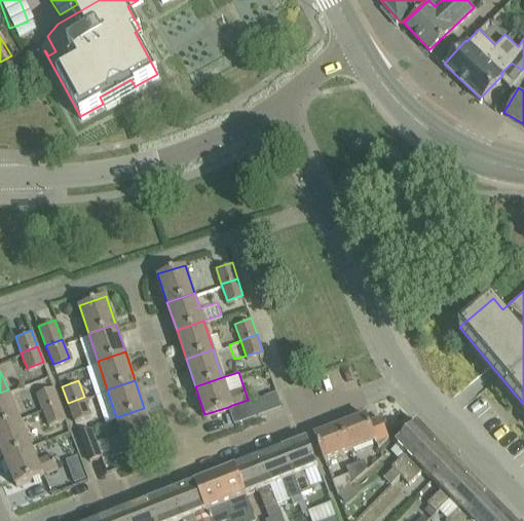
[(36,392),(42,407),(59,401),(52,385),(36,392)]
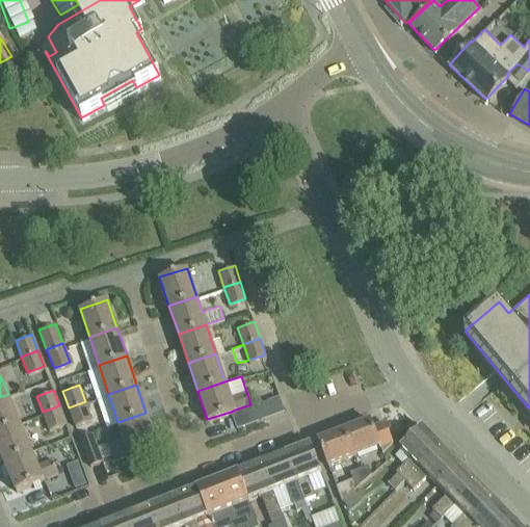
[(0,429),(20,422),(8,394),(0,397),(0,429)]
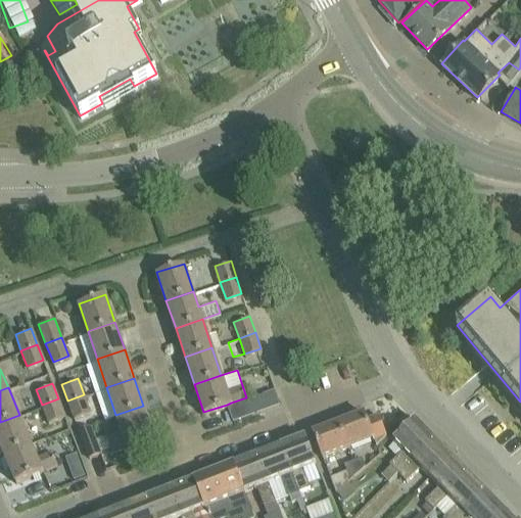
[(84,394),(67,401),(74,417),(90,411),(84,394)]
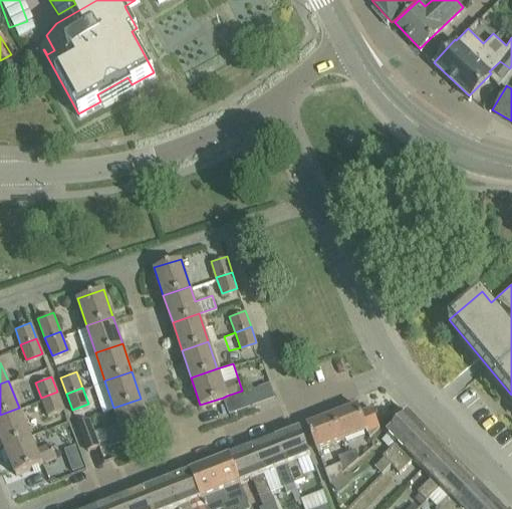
[(227,396),(223,398),(228,413),(247,406),(242,391),(227,396)]
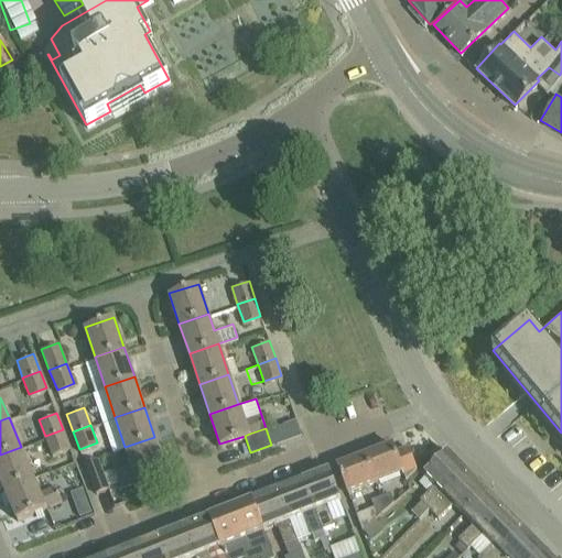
[(63,429),(45,436),(52,453),(69,446),(63,429)]
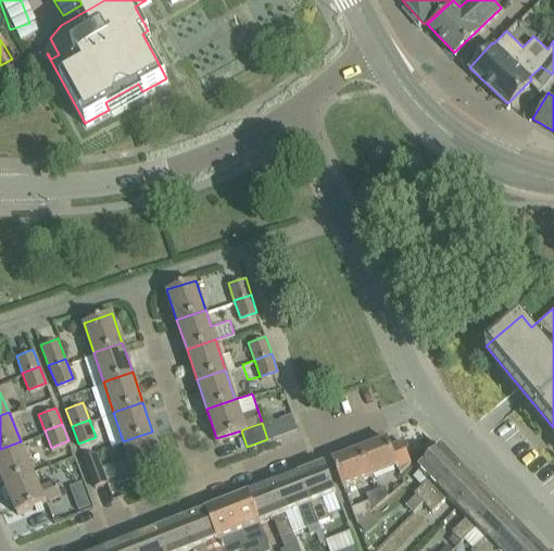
[(152,431),(123,441),(128,456),(112,462),(117,476),(134,471),(134,472),(162,462),(152,431)]
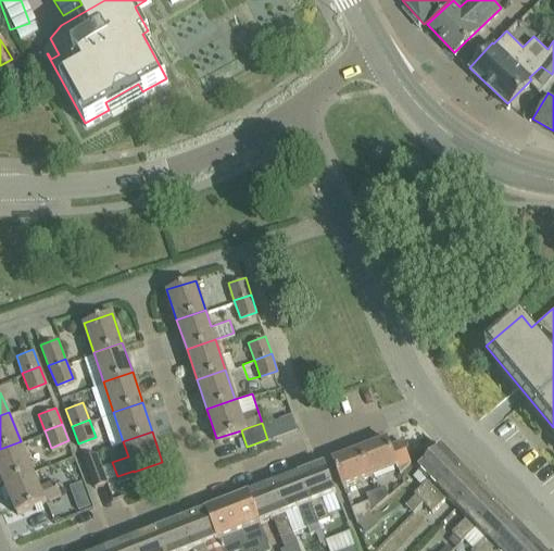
[(387,437),(359,447),(369,474),(395,463),(399,472),(410,461),(402,439),(389,445),(387,437)]
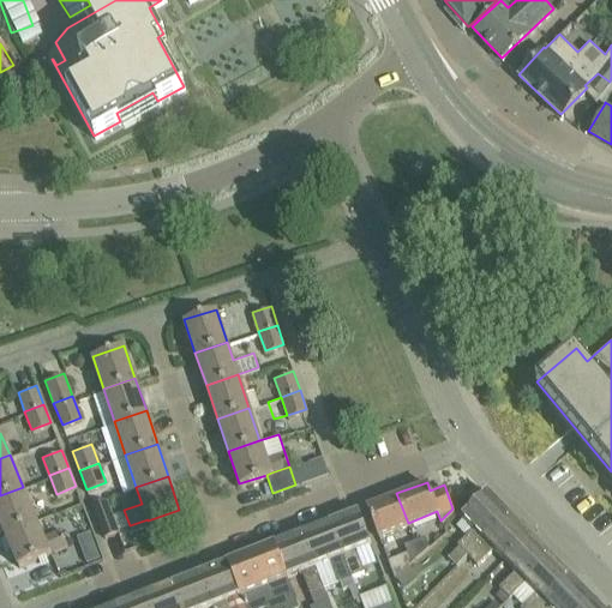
[(0,521),(5,531),(36,519),(23,487),(0,495),(0,521)]
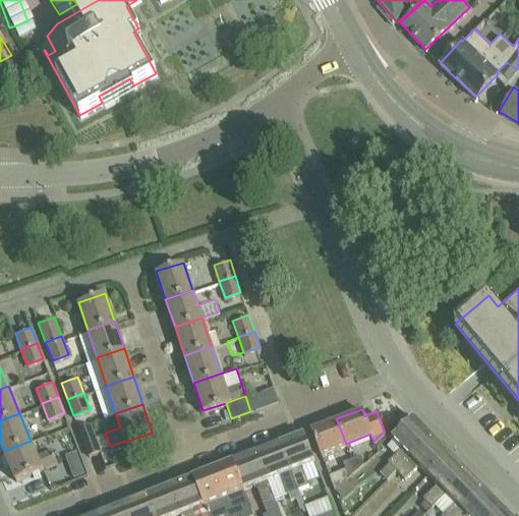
[(388,460),(396,469),(431,435),(412,414),(391,436),(401,447),(388,460)]
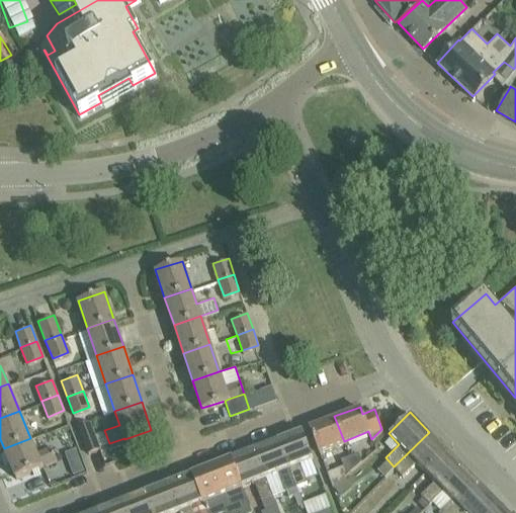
[(344,441),(334,416),(309,426),(318,450),(344,441)]
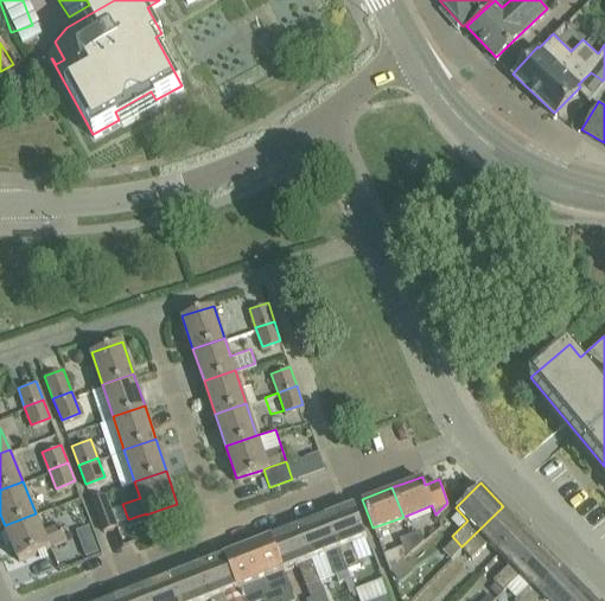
[(91,496),(102,528),(116,523),(106,491),(91,496)]
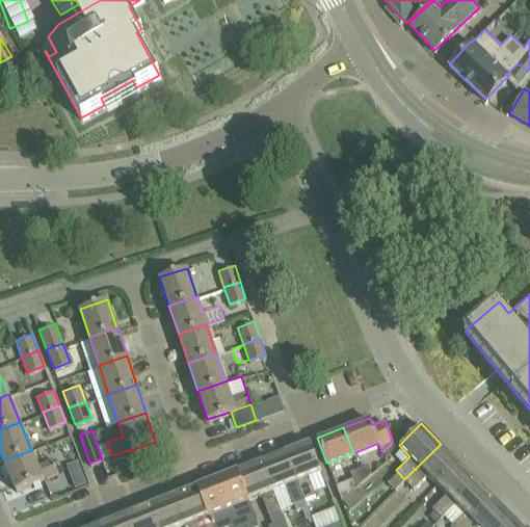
[(310,441),(285,450),(302,498),(314,493),(307,475),(320,470),(310,441)]
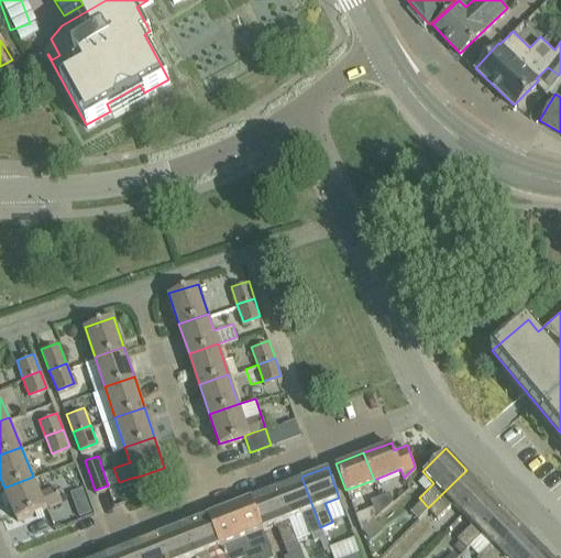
[(33,477),(4,488),(17,517),(45,505),(44,505),(61,498),(48,469),(33,477)]
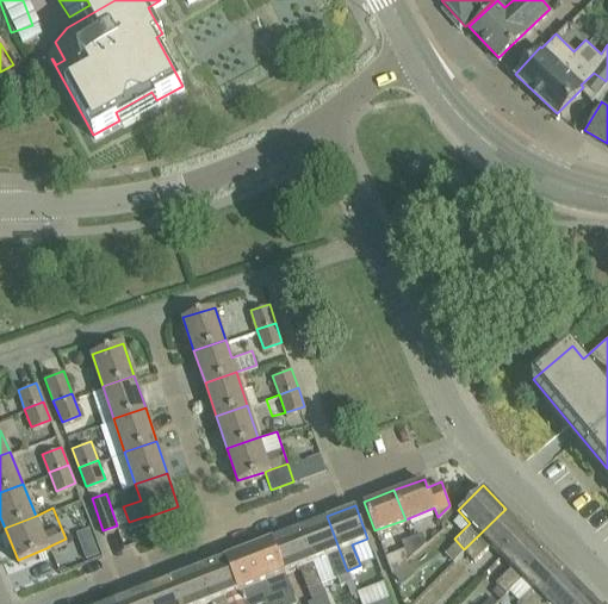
[(491,543),(502,554),(526,529),(506,509),(464,549),(475,559),(491,543)]
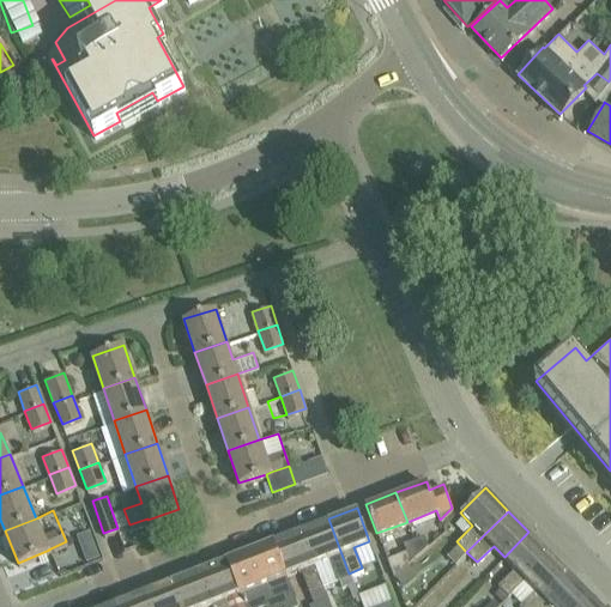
[(328,519),(300,529),(312,563),(314,563),(327,557),(336,578),(339,577),(342,586),(352,581),(349,574),(328,519)]
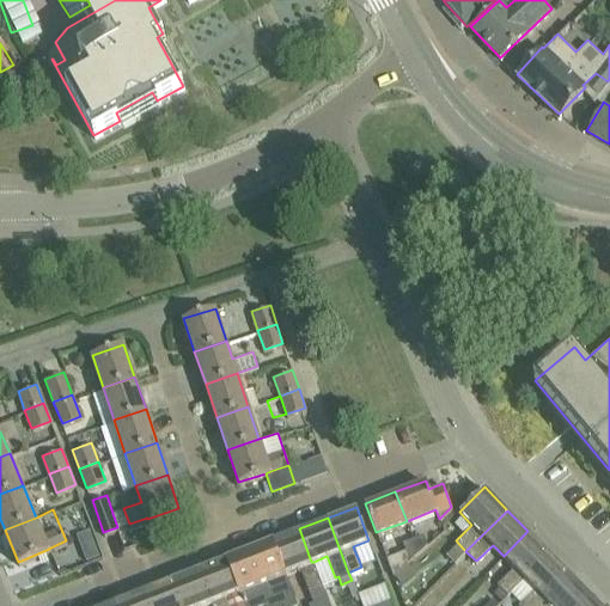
[(311,562),(299,528),(272,540),(285,571),(299,565),(312,599),(309,600),(310,605),(330,605),(322,582),(313,562),(311,562)]
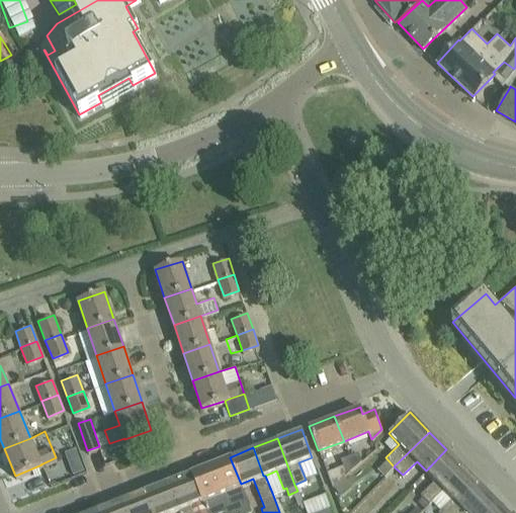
[(431,500),(443,488),(464,467),(446,449),(426,471),(435,481),(421,494),(429,502),(431,500)]
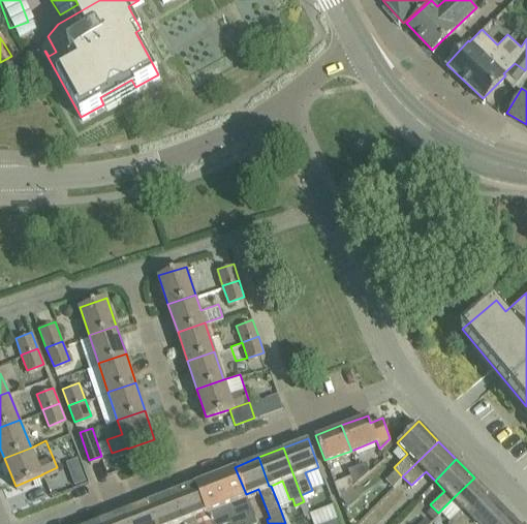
[(347,467),(349,473),(353,483),(369,469),(365,460),(347,467)]
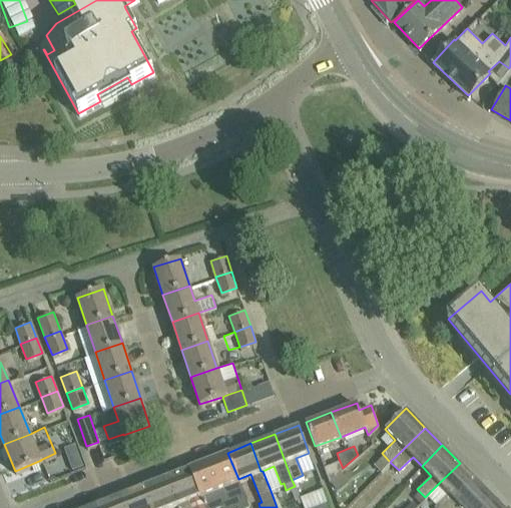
[(78,453),(67,457),(71,467),(82,463),(78,453)]
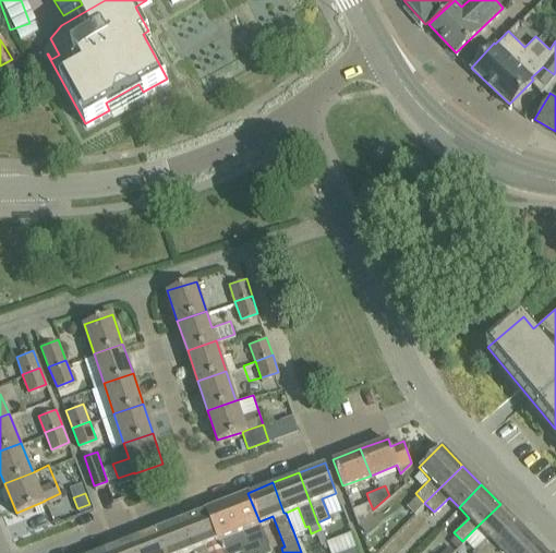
[(207,508),(219,538),(224,552),(229,552),(243,548),(244,552),(263,552),(270,550),(260,521),(248,493),(207,508)]
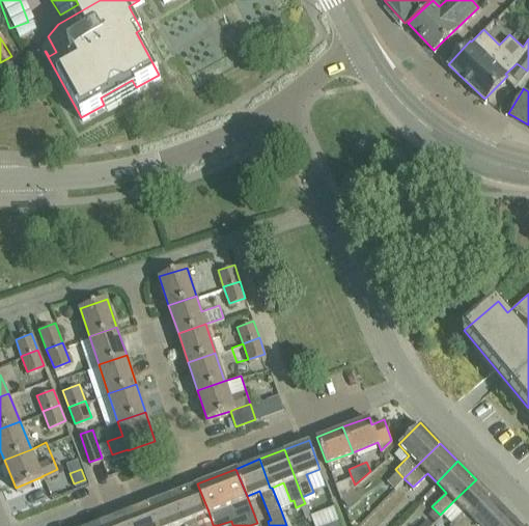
[(355,485),(351,475),(335,481),(340,497),(355,485)]
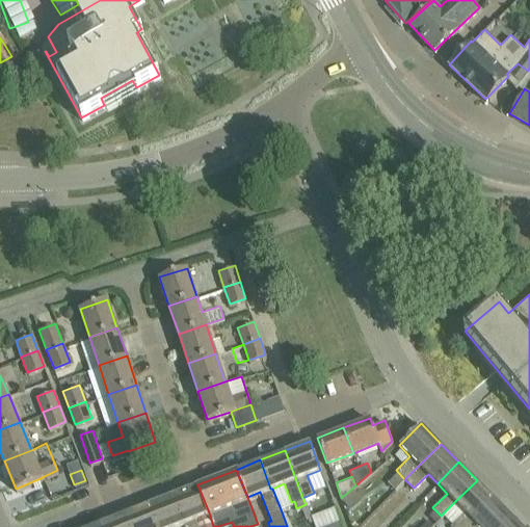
[(450,525),(451,526),(466,526),(495,499),(477,480),(455,501),(443,514),(452,523),(450,525)]
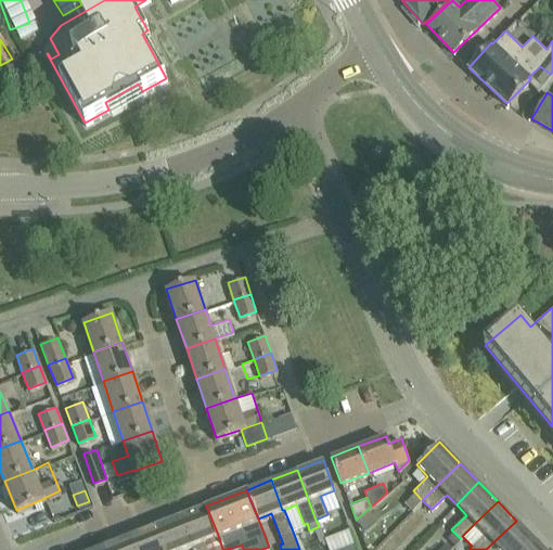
[(206,506),(181,515),(191,545),(193,549),(206,549),(203,541),(218,535),(206,506)]
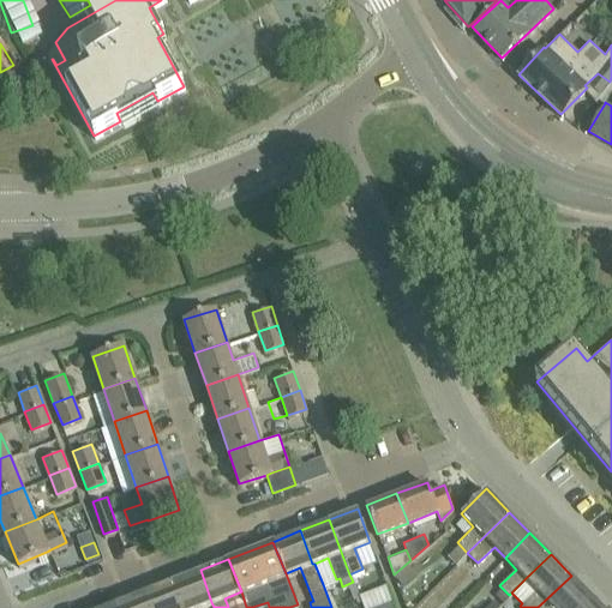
[(201,570),(173,581),(183,607),(197,607),(211,602),(201,570)]
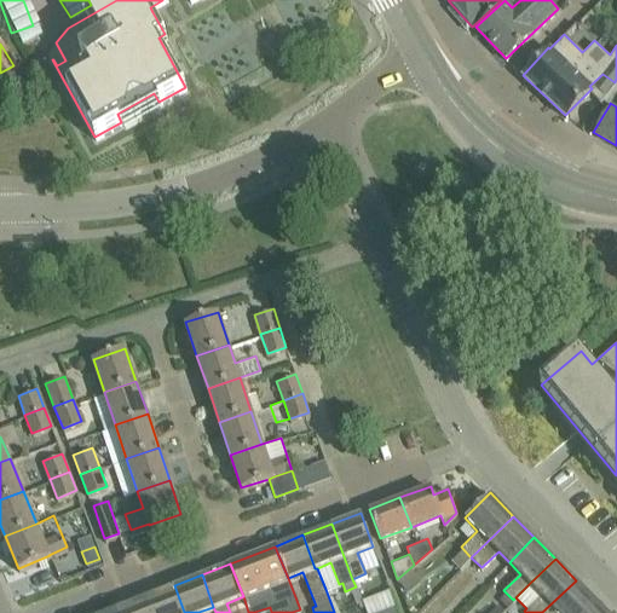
[(576,580),(542,612),(586,612),(597,601),(576,580)]
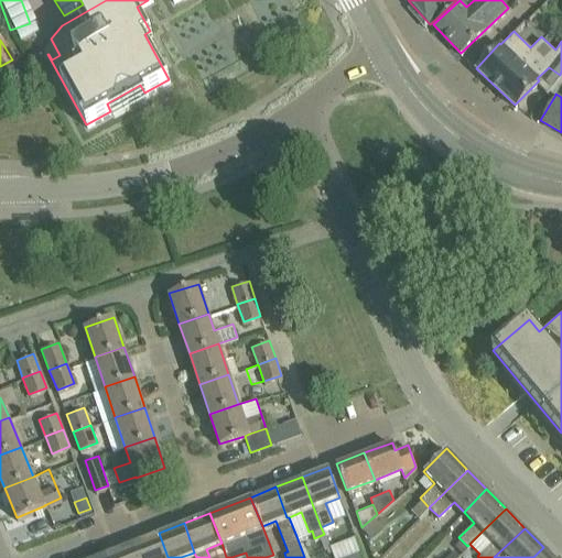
[(168,557),(159,533),(132,543),(138,557),(168,557)]
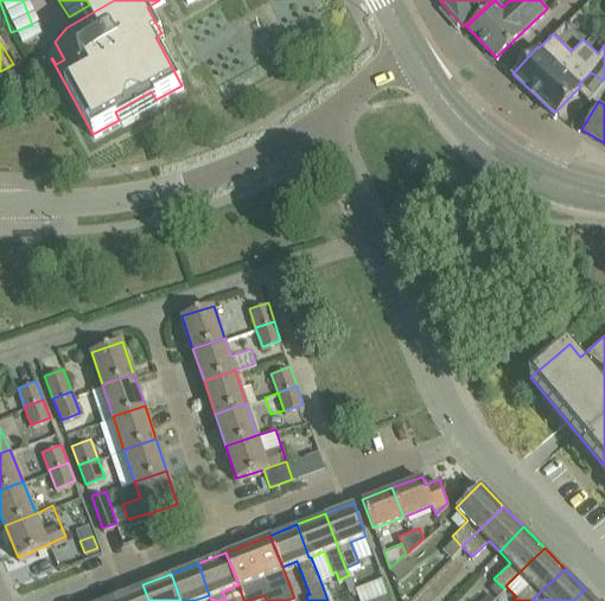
[(148,600),(142,584),(115,596),(116,600),(148,600)]
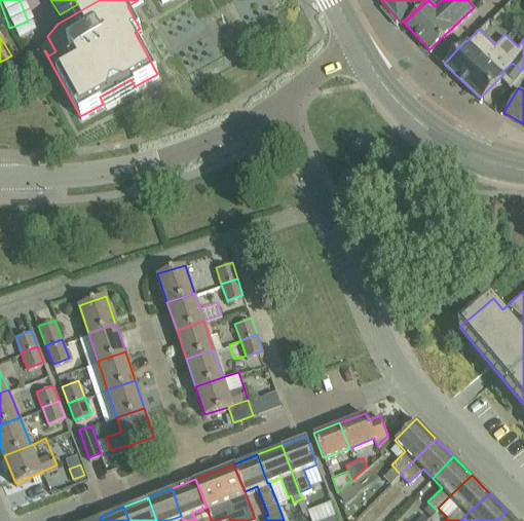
[(516,520),(507,511),(497,520),(516,520)]
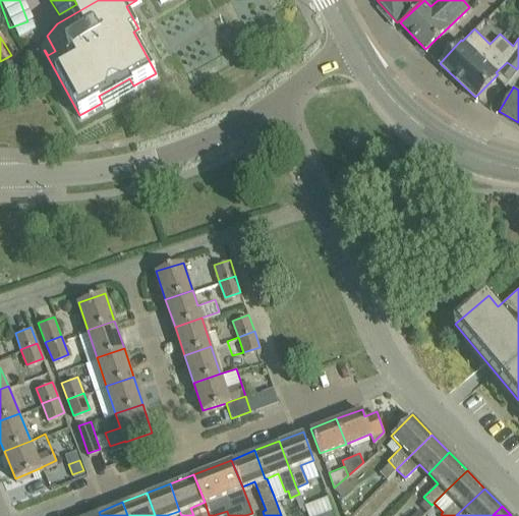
[(334,515),(331,507),(307,515),(334,515)]
